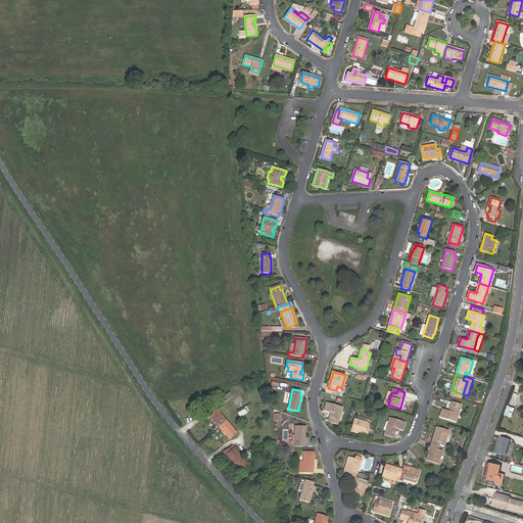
[(462,399),(463,394),(452,390),(449,395),(462,399)]
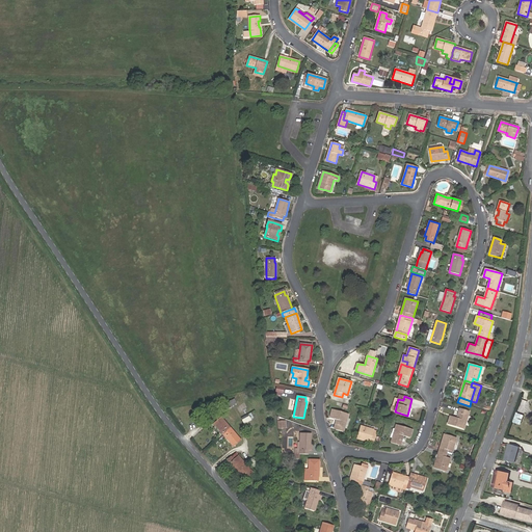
[(470,411),(460,408),(457,418),(450,416),(448,424),(464,429),(470,411)]
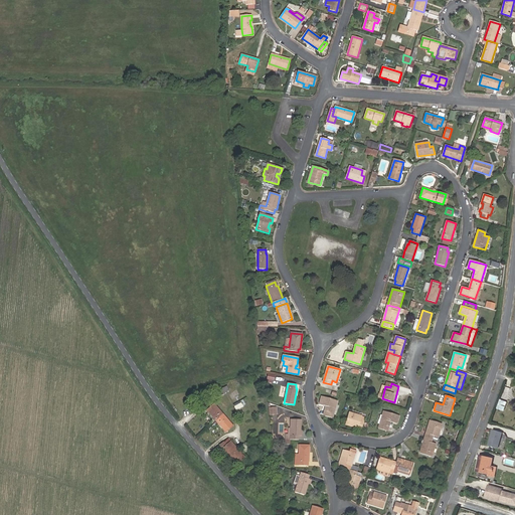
[(326,405),(324,415),(333,417),(338,401),(322,396),(320,403),(326,405)]
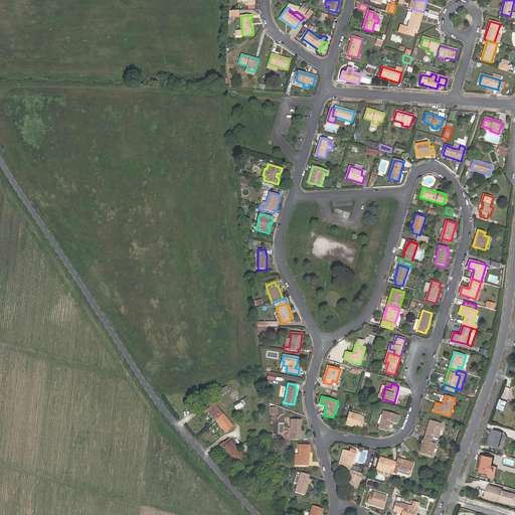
[(500,399),(497,408),(504,411),(507,401),(500,399)]
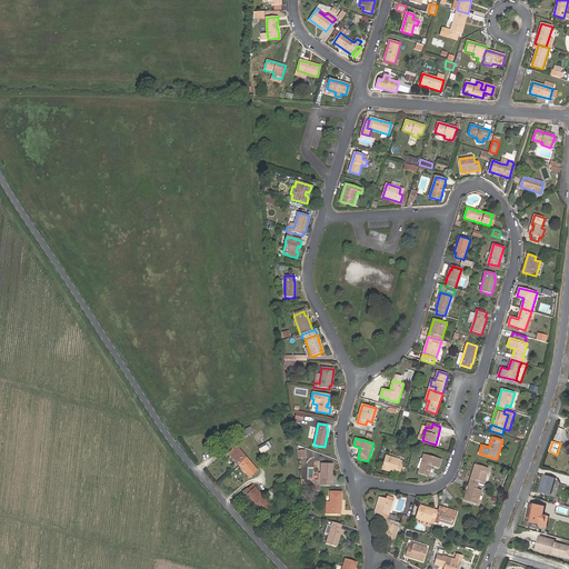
[(249,478),(258,470),(237,447),(229,453),(249,478)]
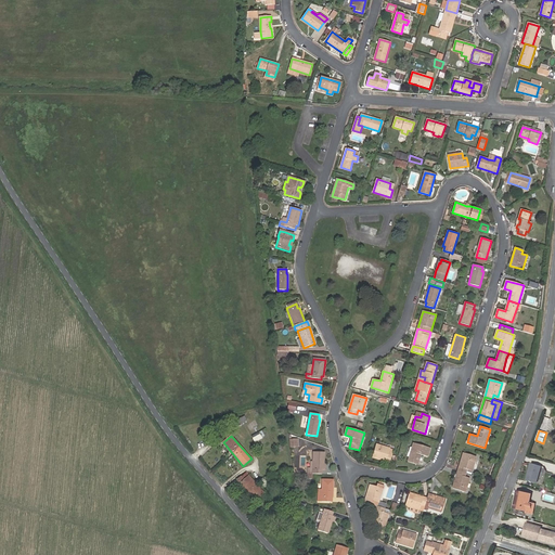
[(409,462),(418,464),(421,454),(428,456),(430,449),(414,443),(409,462)]
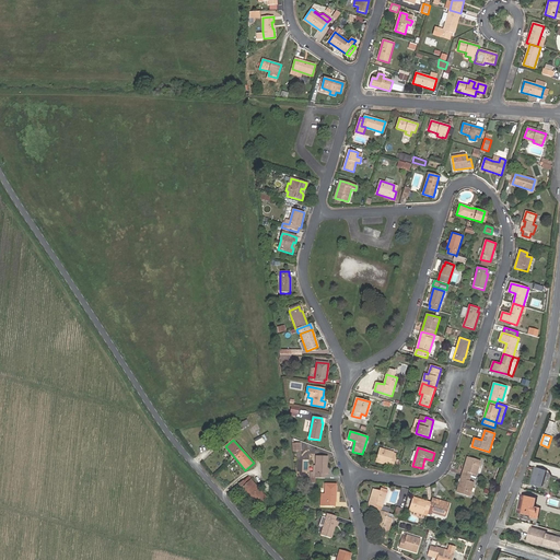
[(394,467),(396,458),(393,457),(394,453),(380,448),(376,462),(394,467)]
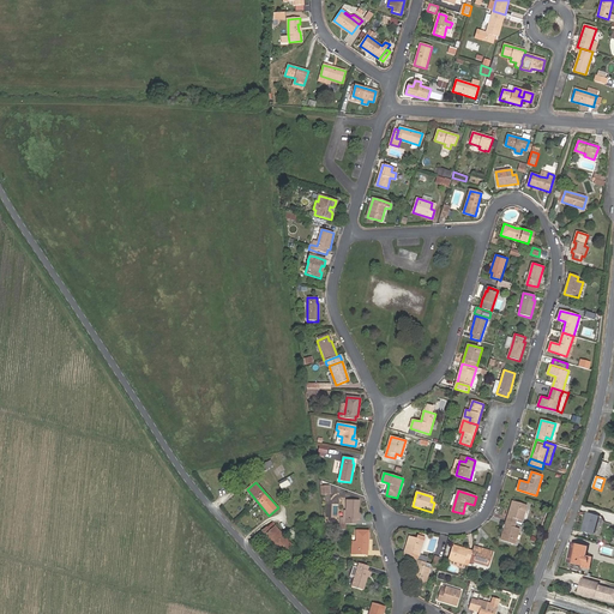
[(345,519),(345,524),(356,524),(356,521),(357,521),(359,515),(359,501),(347,501),(347,511),(345,519)]
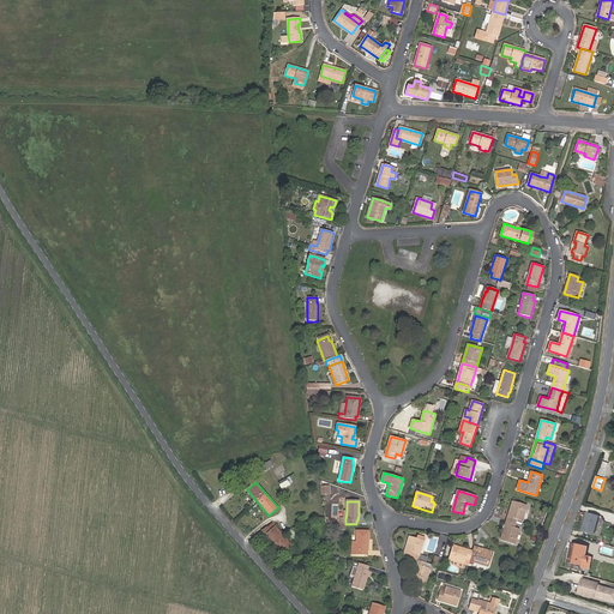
[(506,521),(516,523),(517,522),(522,523),(528,505),(512,501),(506,521)]
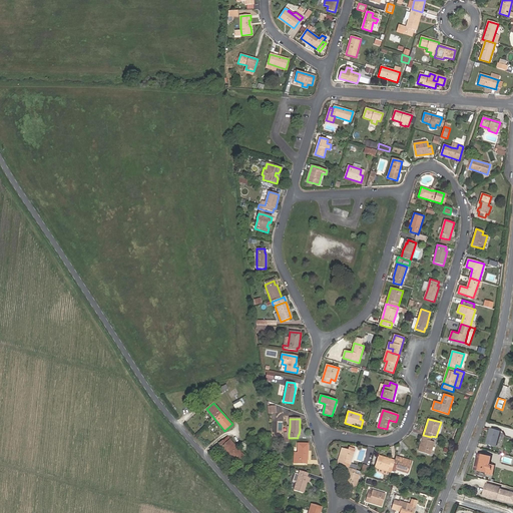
[(500,431),(490,428),(486,444),(495,447),(500,431)]
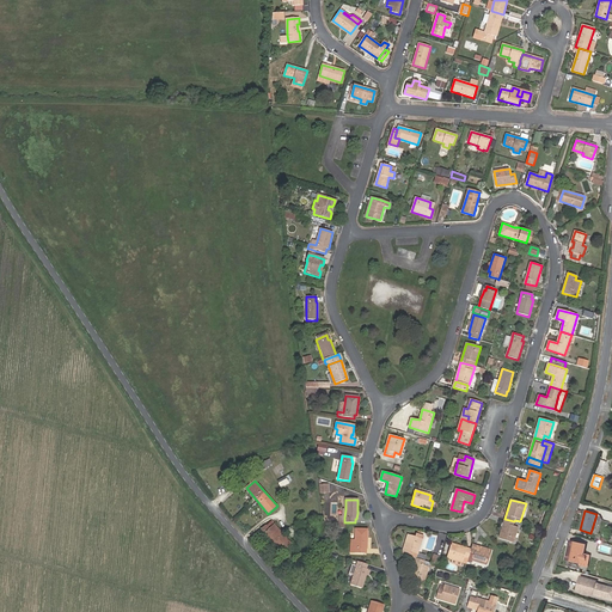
[(513,526),(514,521),(505,519),(499,538),(514,543),(518,527),(513,526)]
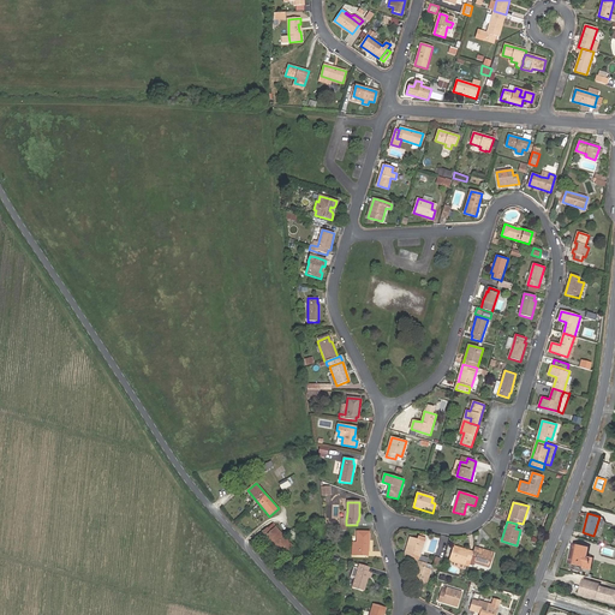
[(287,550),(292,545),(276,527),(270,532),(268,529),(263,533),(285,559),(290,554),(287,550)]
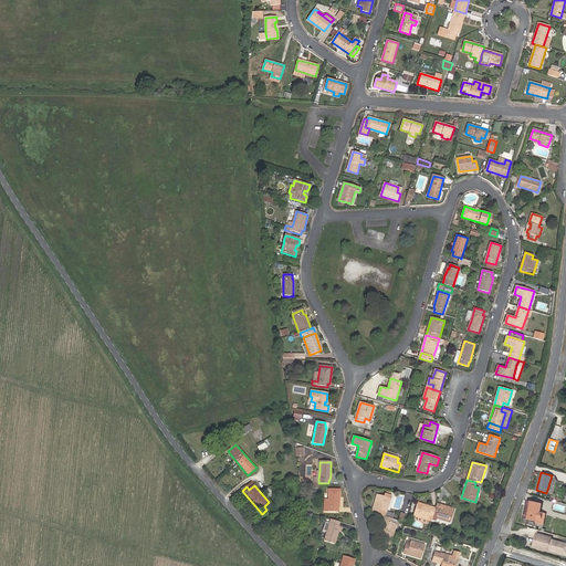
[(328,489),(327,509),(337,510),(337,505),(339,505),(339,490),(328,489)]
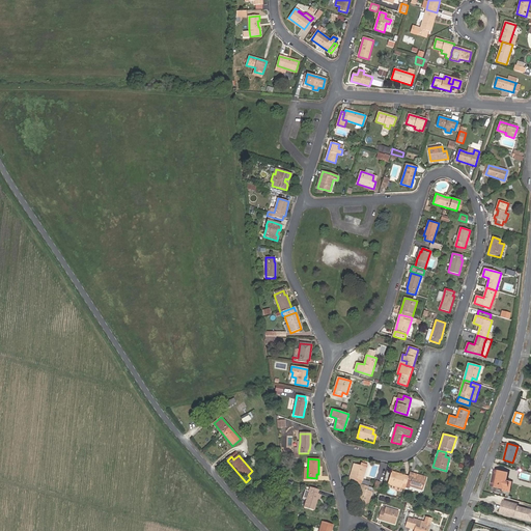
[(354,464),(348,480),(357,483),(358,479),(363,481),(366,468),(354,464)]
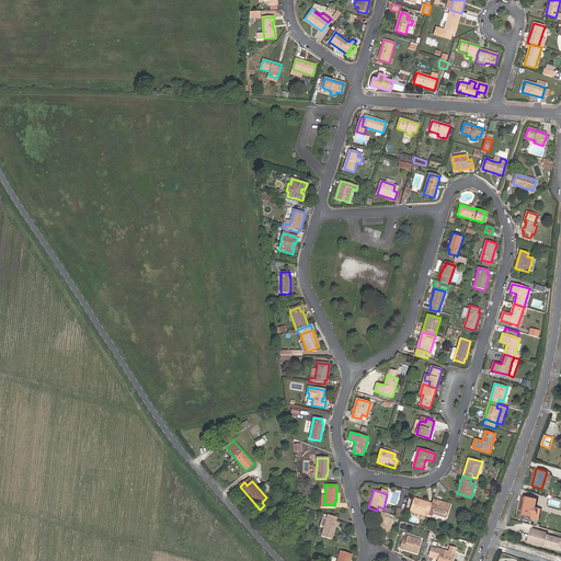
[(538,519),(540,510),(535,508),(536,500),(522,496),(518,513),(531,516),(531,518),(538,519)]
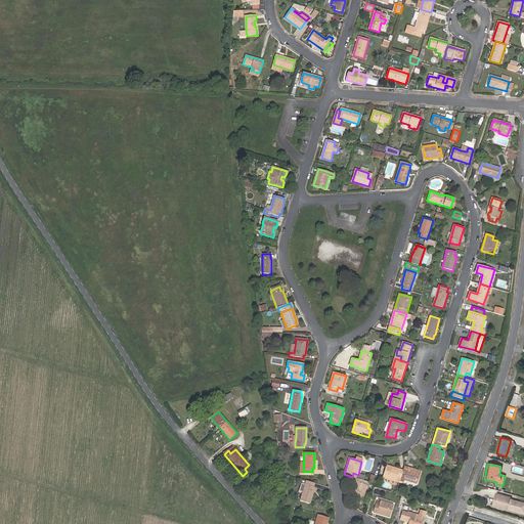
[(402,474),(403,471),(387,466),(383,478),(387,479),(396,481),(396,480),(397,477),(399,478),(401,478),(402,474)]
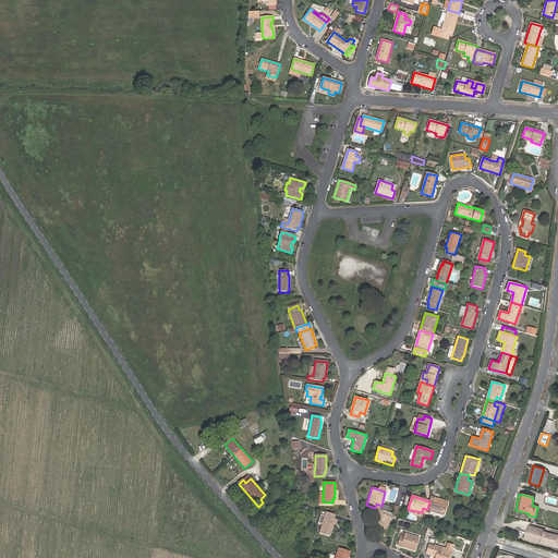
[(427,509),(426,512),(429,512),(431,510),(445,514),(448,502),(431,497),(429,501),(428,505),(427,509)]
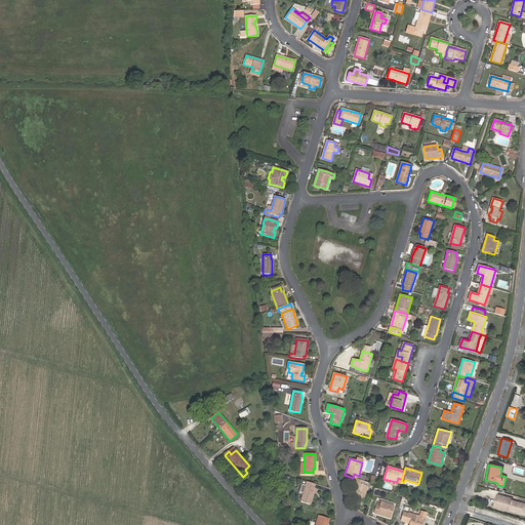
[(371,476),(369,483),(376,485),(378,478),(371,476)]
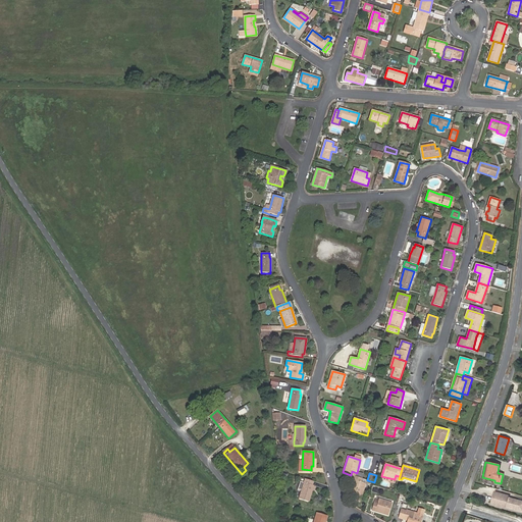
[(363,478),(355,476),(350,492),(362,497),(366,483),(362,482),(363,478)]
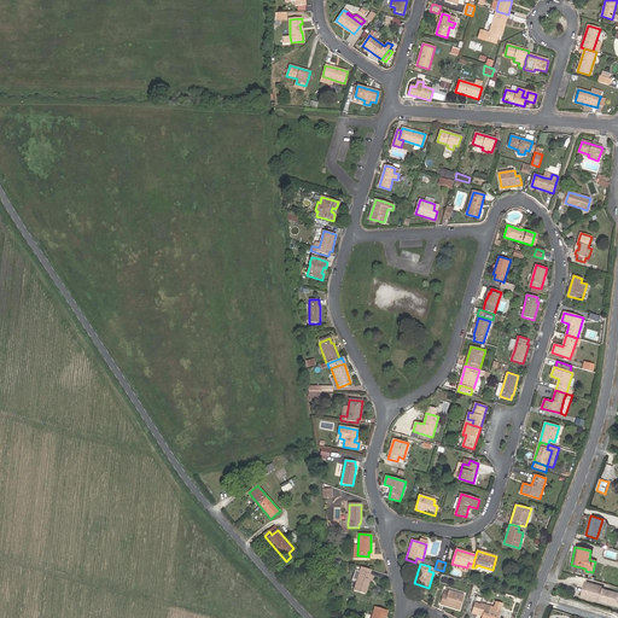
[(369,570),(360,567),(359,571),(356,579),(354,592),(365,594),(368,582),(371,575),(368,575),(369,570)]
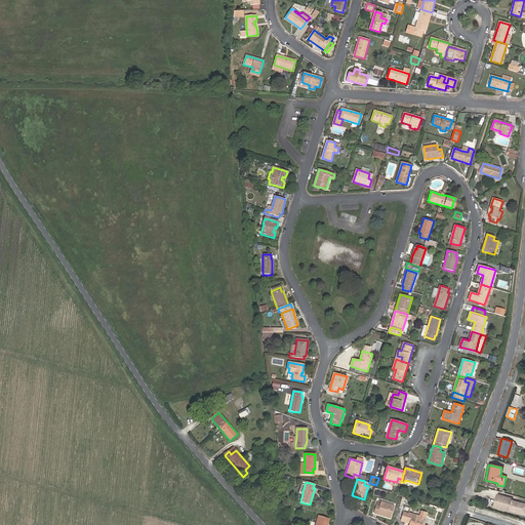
[(512,500),(512,499),(497,495),(496,498),(494,507),(509,511),(509,509),(512,500)]
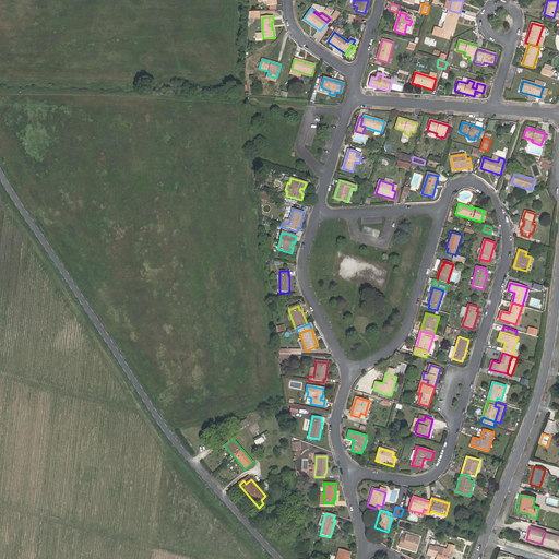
[(556,547),(558,537),(545,533),(542,542),(544,542),(545,544),(556,547)]
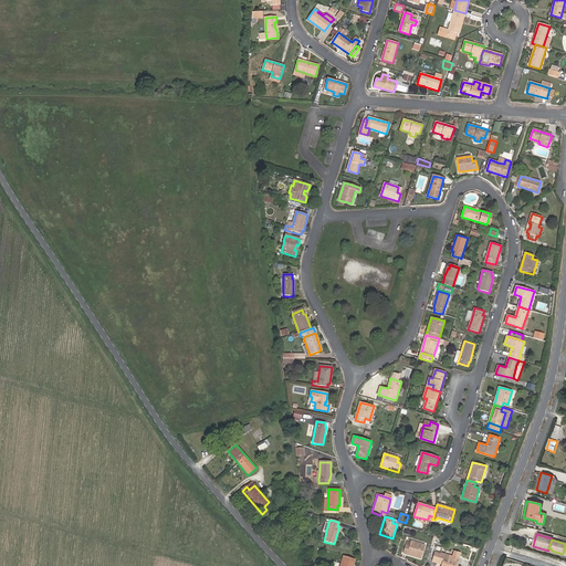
[(406,545),(404,553),(421,558),(425,545),(410,541),(407,541),(406,545)]
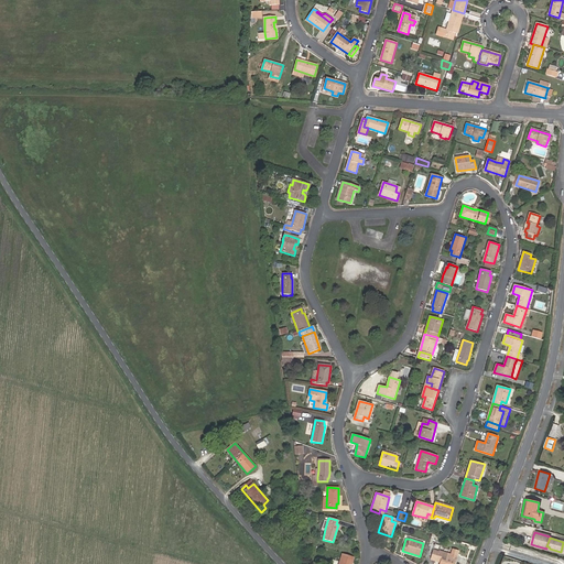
[(433,550),(431,560),(441,562),(440,563),(448,563),(449,563),(453,563),(455,556),(449,554),(433,550)]
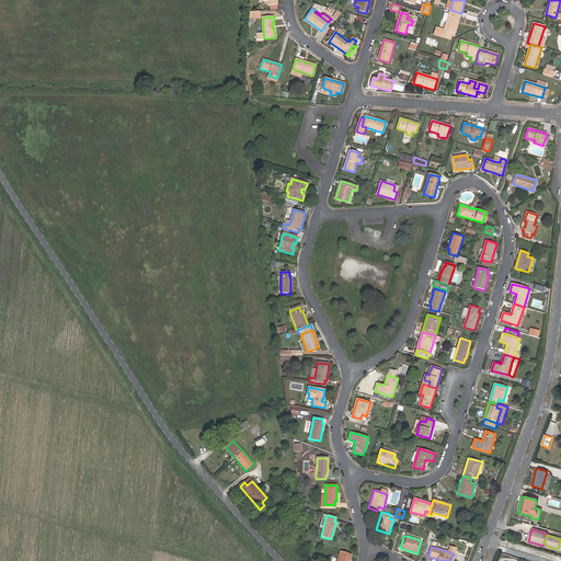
[(350,560),(352,554),(340,551),(336,560),(350,560)]
